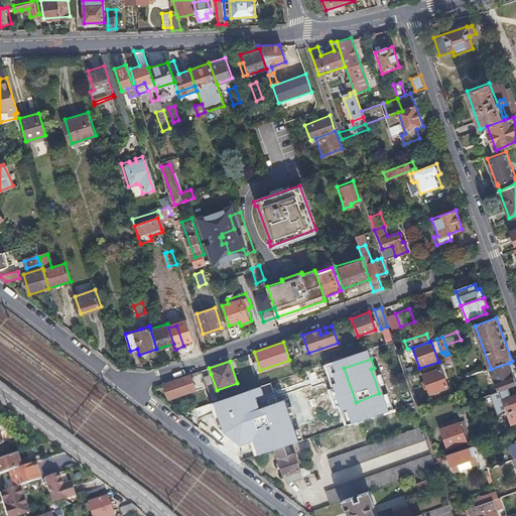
[(515,381),(509,363),(491,369),(497,384),(499,383),(501,390),(515,384),(515,381)]
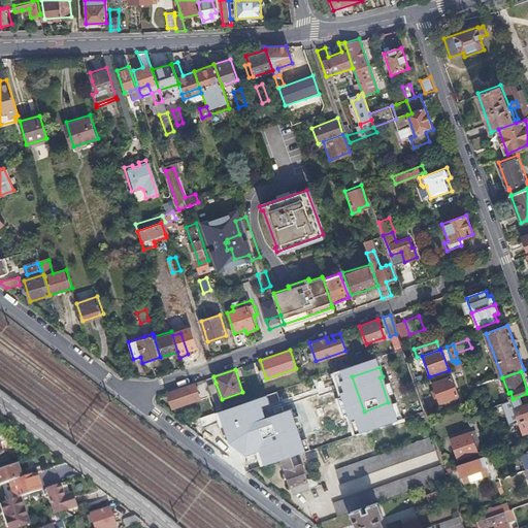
[(451,380),(432,386),(439,403),(457,397),(451,380)]
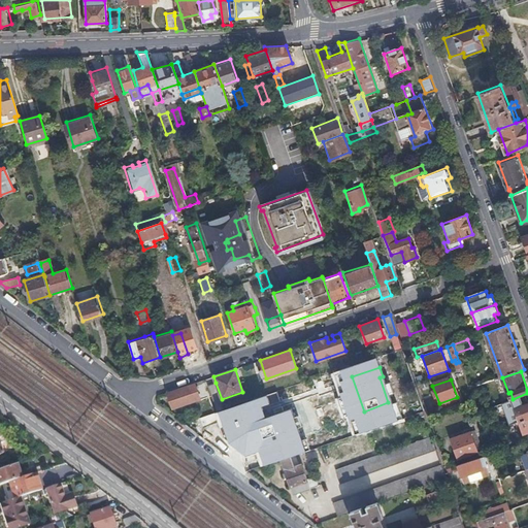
[(195,383),(167,392),(173,408),(199,399),(195,383)]
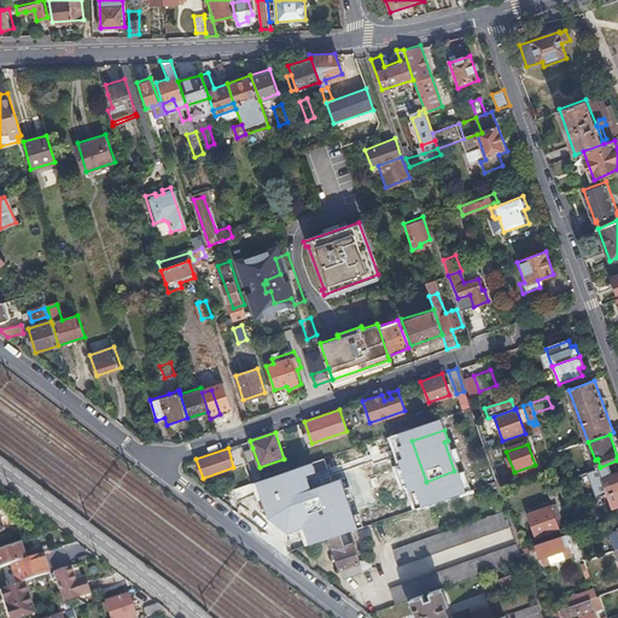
[(256,482),(263,478),(260,467),(252,448),(244,452),(256,482)]
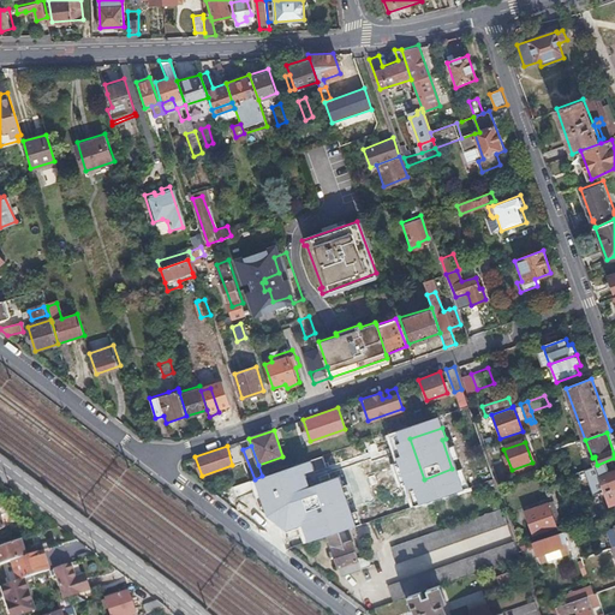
[(328,465),(341,503),(372,493),(358,454),(328,465)]
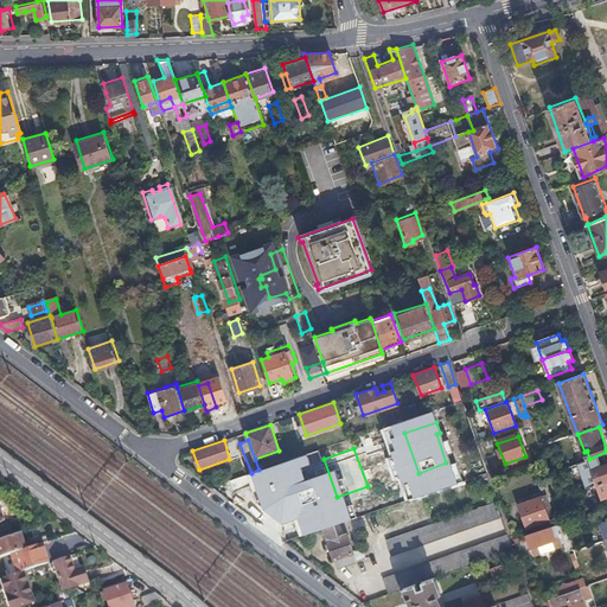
[(598,484),(606,480),(606,464),(592,470),(598,484)]
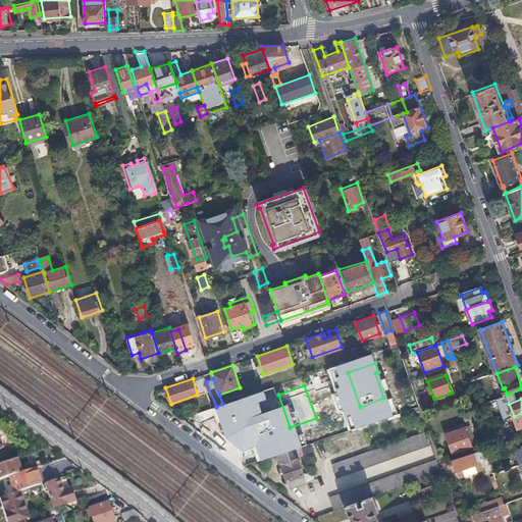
[(244,404),(224,411),(231,433),(252,425),(244,404)]
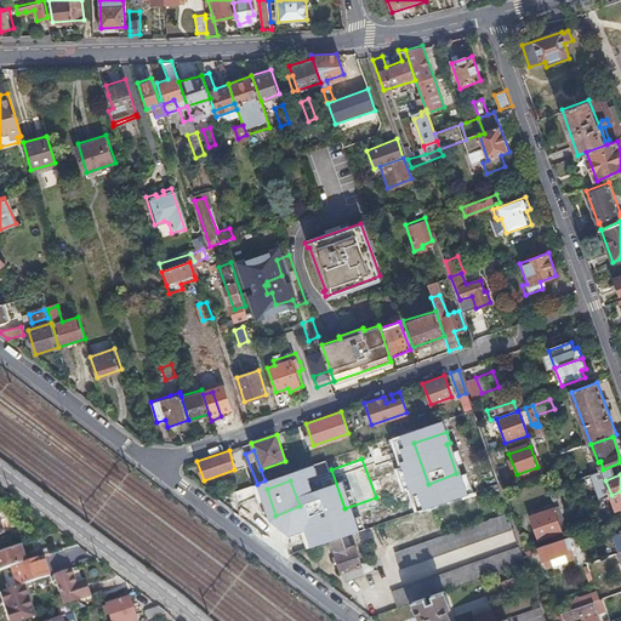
[(0,510),(0,531),(12,525),(3,508),(0,510)]
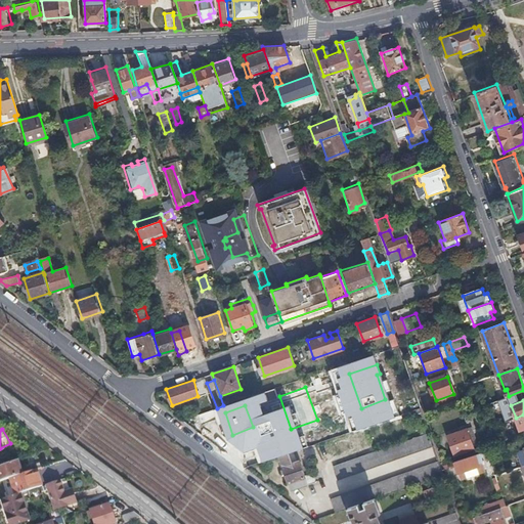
[(470,430),(446,439),(453,457),(477,449),(470,430)]
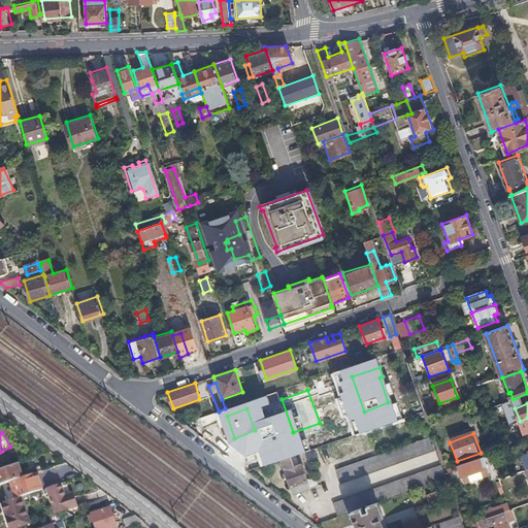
[(413,443),(335,470),(340,484),(380,469),(435,451),(431,437),(413,443)]
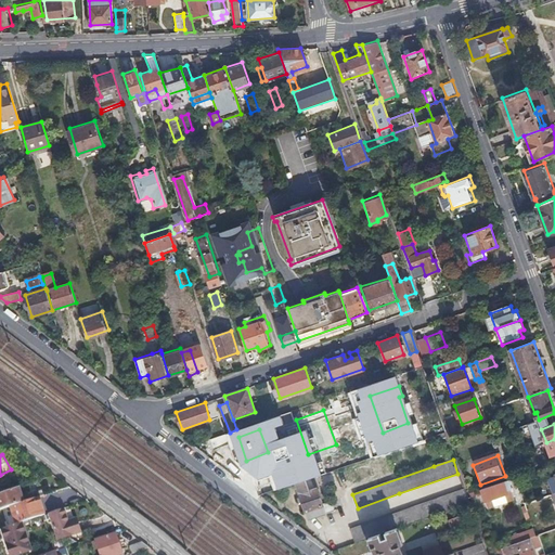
[(513,478),(480,490),(483,499),(505,492),(504,488),(512,486),(511,483),(514,481),(513,478)]
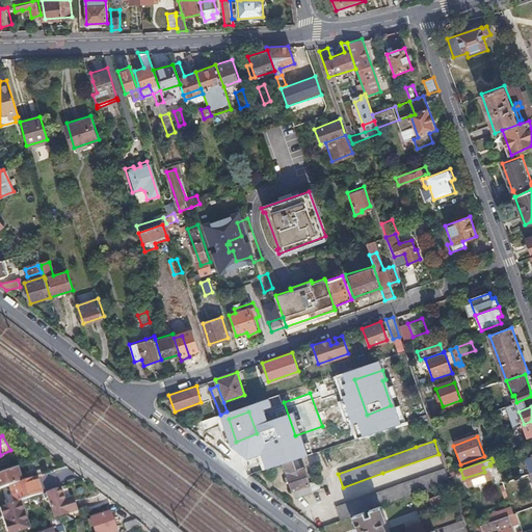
[(292,459),(284,462),(295,498),(311,493),(308,483),(303,471),(296,473),(292,459)]
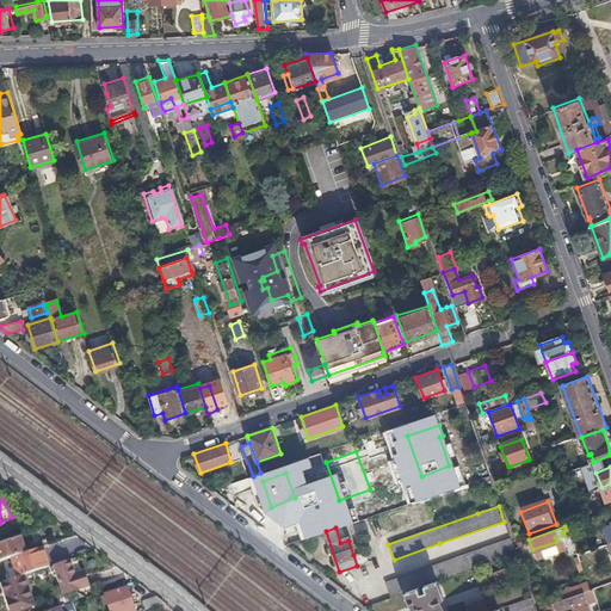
[(0,543),(0,560),(13,556),(26,553),(20,536),(0,543)]
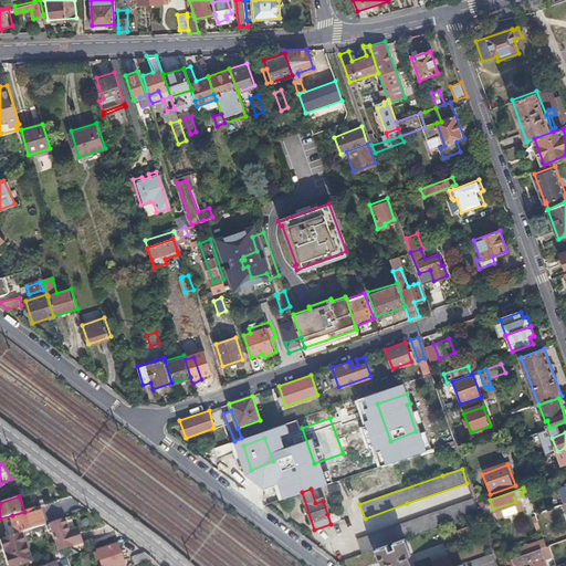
[(433,513),(357,537),(360,549),(404,536),(475,511),(472,500),(433,513)]
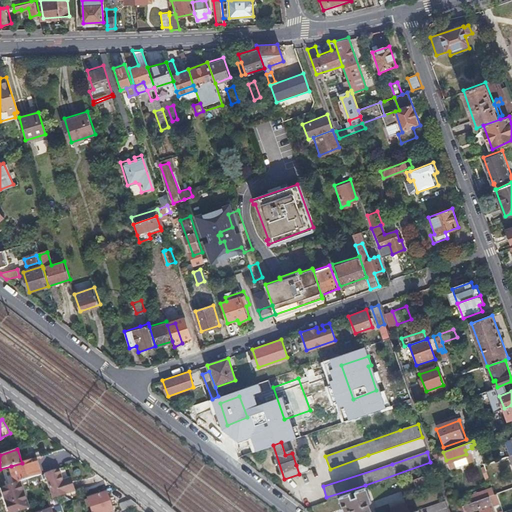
[(483,465),(485,470),(508,462),(506,457),(486,464),(483,465)]
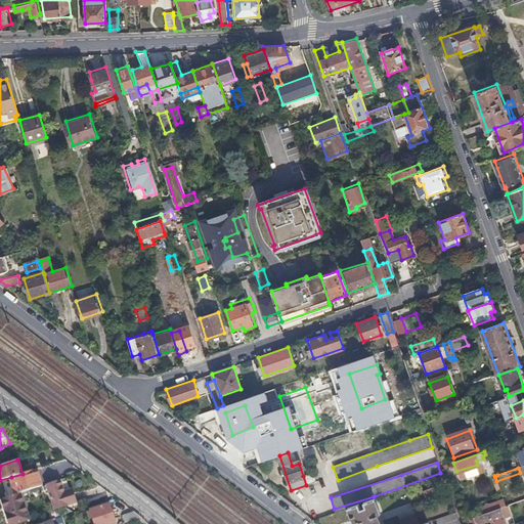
[(42,486),(37,469),(23,474),(11,477),(16,493),(20,492),(29,490),(42,486)]
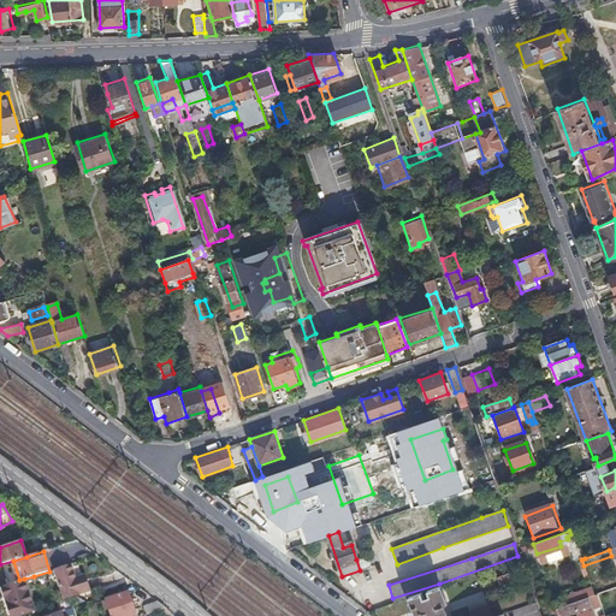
[(366,556),(356,560),(360,570),(369,567),(366,556)]
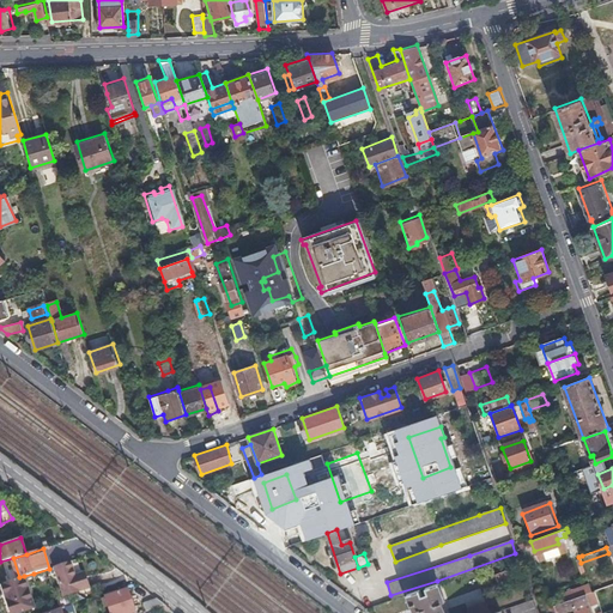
[(73,576),(68,562),(53,566),(64,596),(87,588),(83,574),(73,576)]
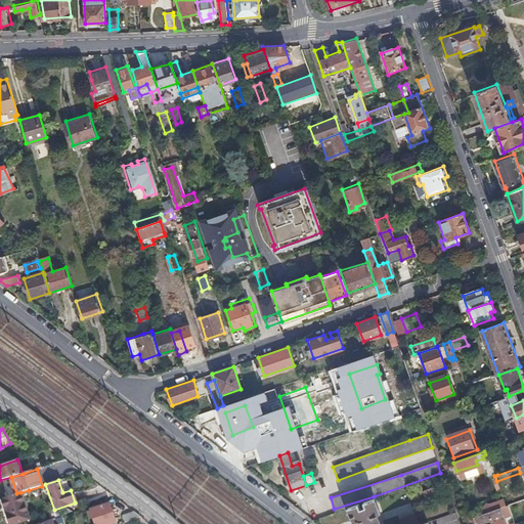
[(32,500),(29,490),(20,492),(24,504),(32,500)]
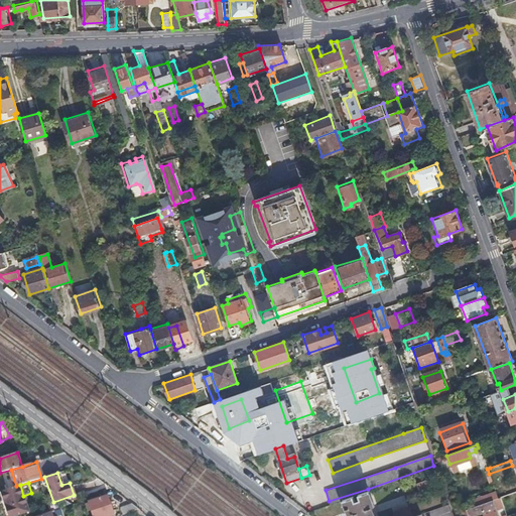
[(16,486),(2,491),(9,515),(16,515),(28,513),(23,496),(20,485),(16,486)]
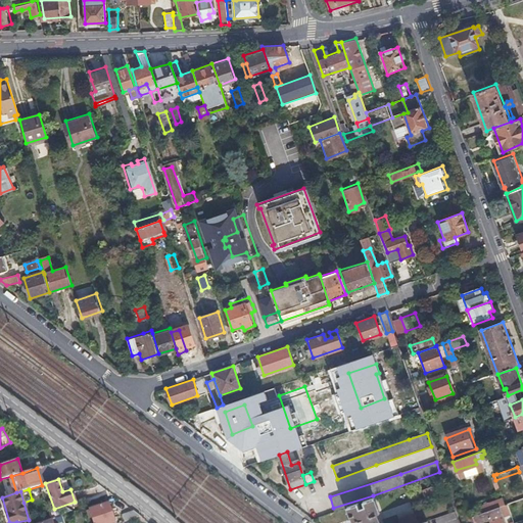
[(347,507),(352,522),(380,522),(377,513),(381,512),(376,496),(347,507)]
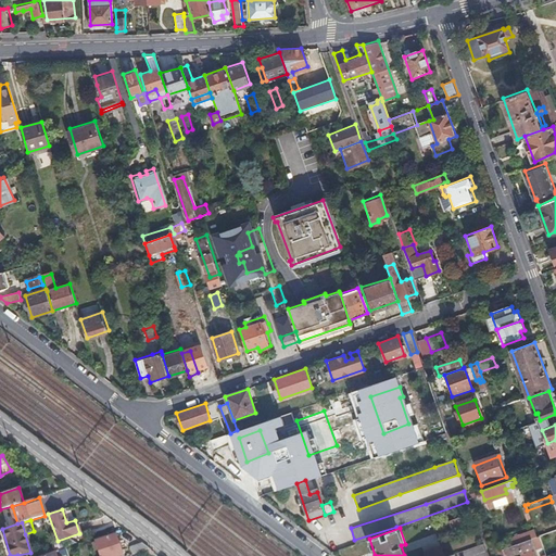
[(542,543),(543,545),(555,540),(555,536),(554,531),(540,536),(542,543)]
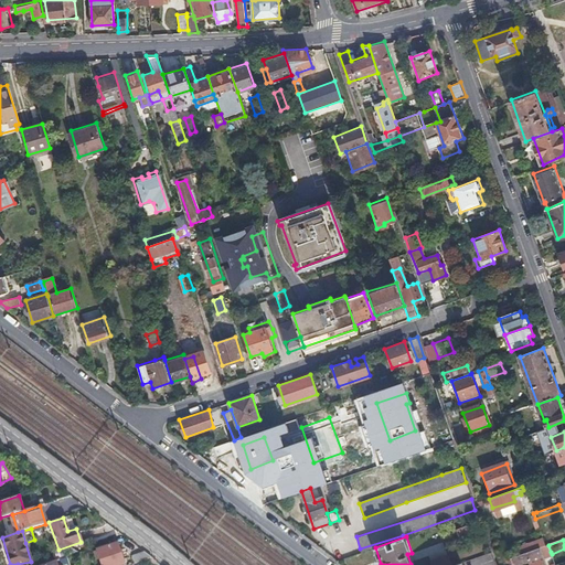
[(116,564),(125,563),(118,544),(98,551),(103,564),(116,564)]
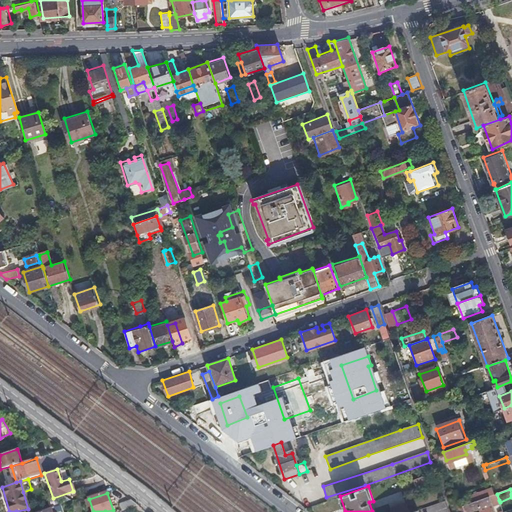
[(499,500),(497,494),(494,495),(489,497),(491,502),(499,500)]
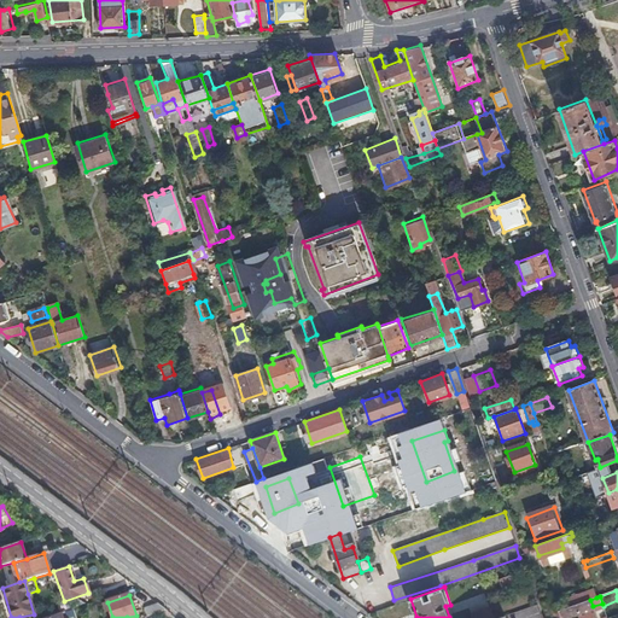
[(588,601),(558,612),(559,617),(560,617),(593,606),(590,600),(588,601)]
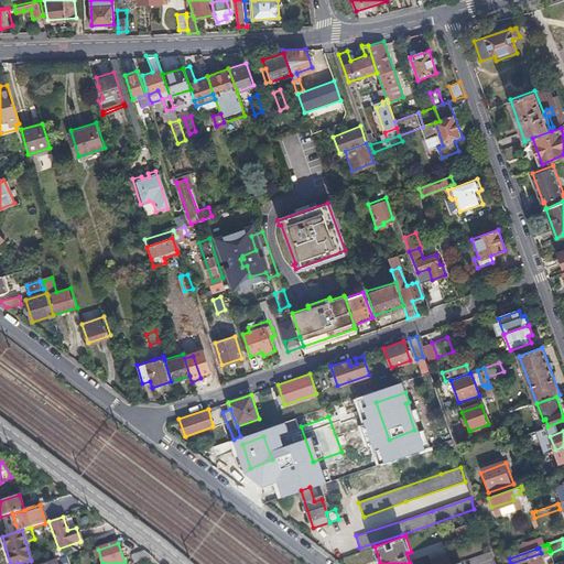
[(151,555),(142,550),(132,553),(136,561),(151,555)]
